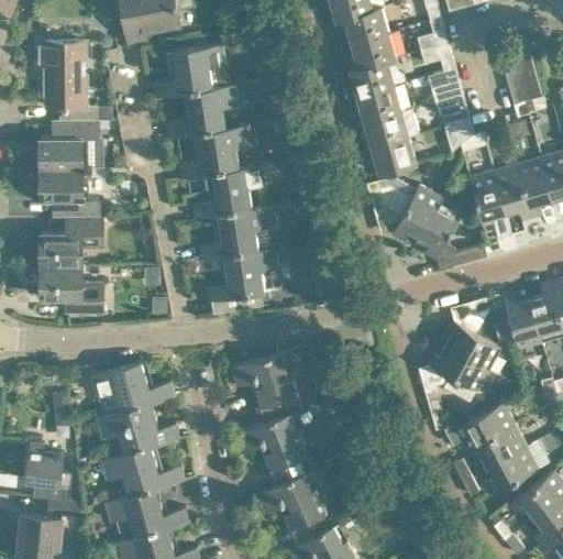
[(179,24),(177,10),(194,7),(192,0),(121,0),(129,43),(146,40),(144,31),(179,24)]
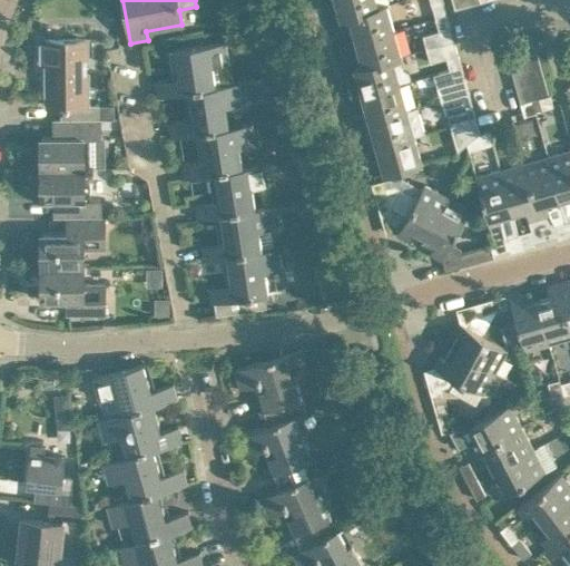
[(379,10),(379,9),(375,0),(333,0),(340,21),(349,19),(379,10)]
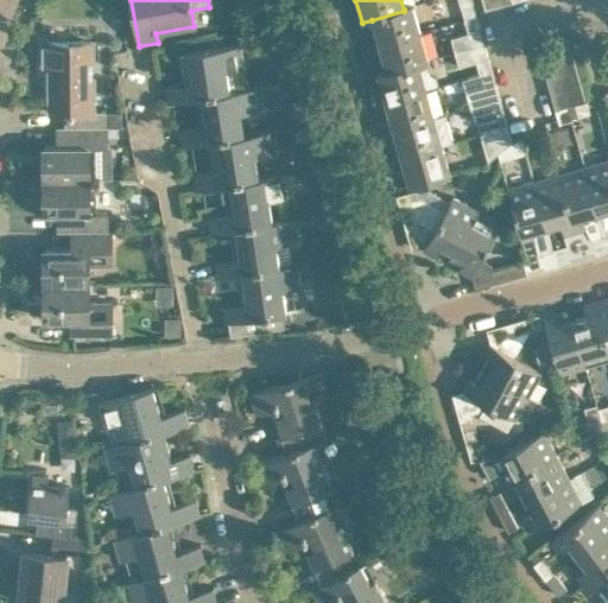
[(457,0),(464,24),(477,20),(470,0),(457,0)]
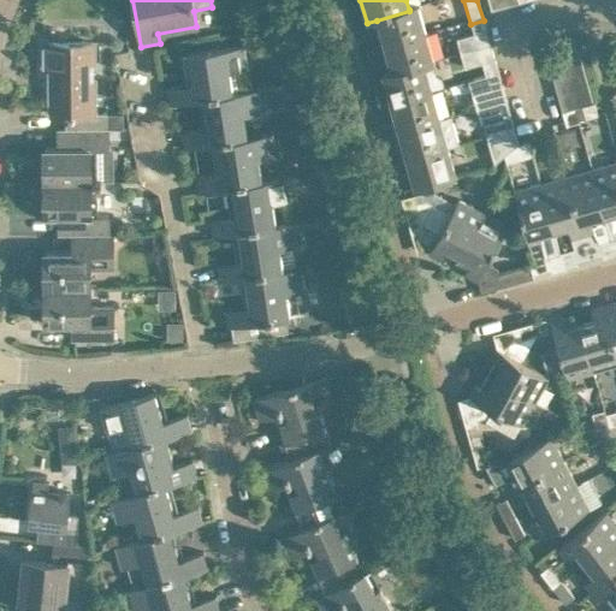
[(487,0),(491,13),(520,5),(519,0),(487,0)]
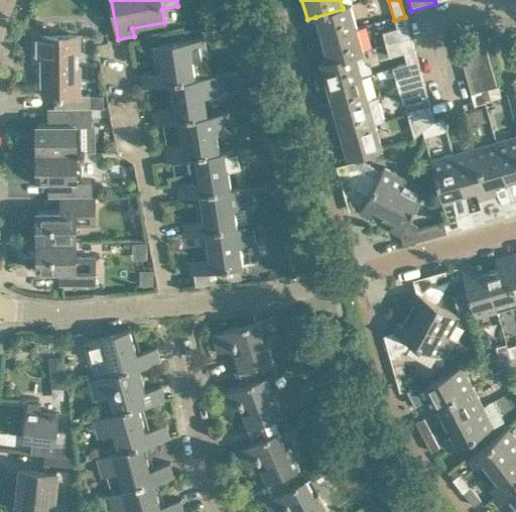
[(357,30),(350,6),(343,8),(343,9),(315,17),(323,40),(357,30)]
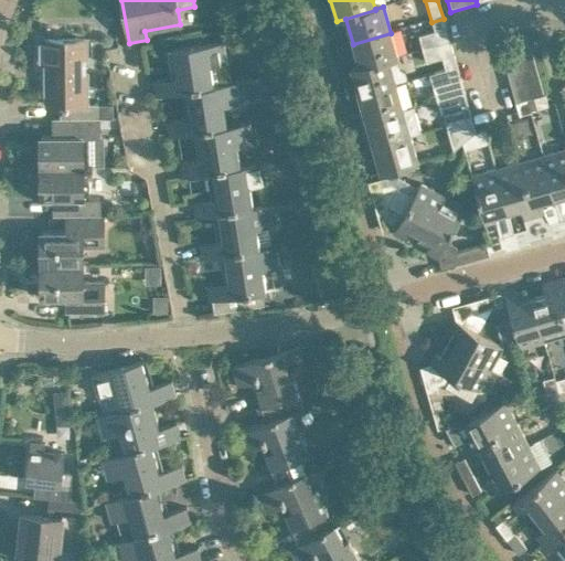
[(418,39),(422,52),(450,44),(444,19),(432,22),(435,34),(418,39)]
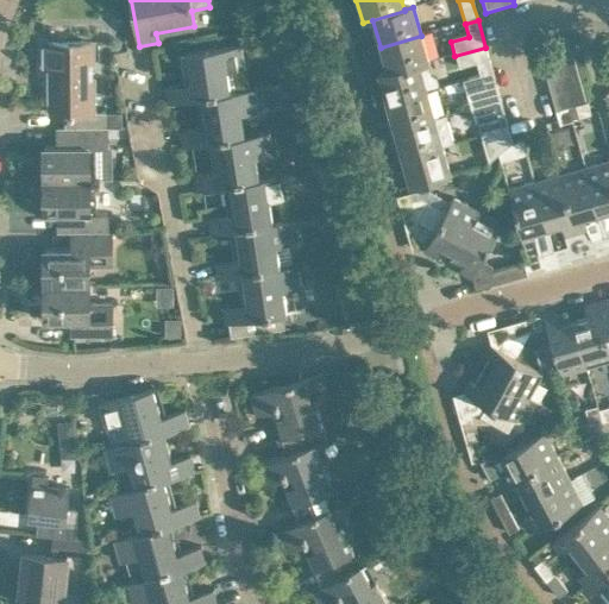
[(381,48),(388,74),(388,75),(427,63),(428,63),(421,36),(381,48)]
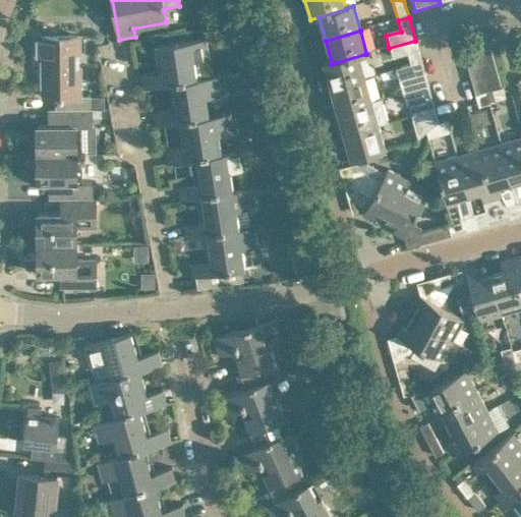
[(44,100),(55,100),(56,112),(91,112),(91,99),(79,99),(78,39),(41,40),(38,41),(38,43),(38,59),(39,60),(40,62),(43,62),(44,100)]
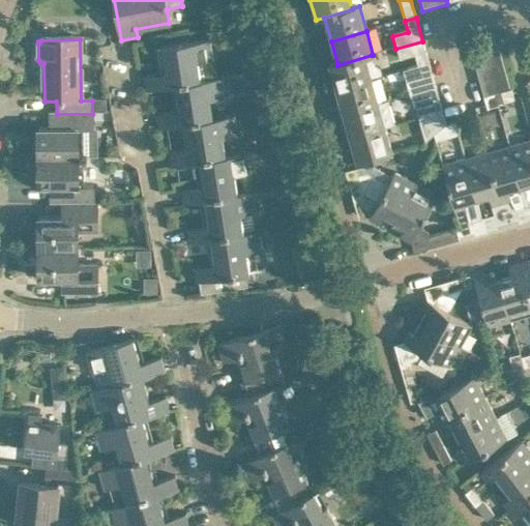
[(144,79),(146,93),(174,88),(173,87),(202,83),(199,63),(213,61),(210,41),(181,47),(162,50),(166,76),(144,79)]
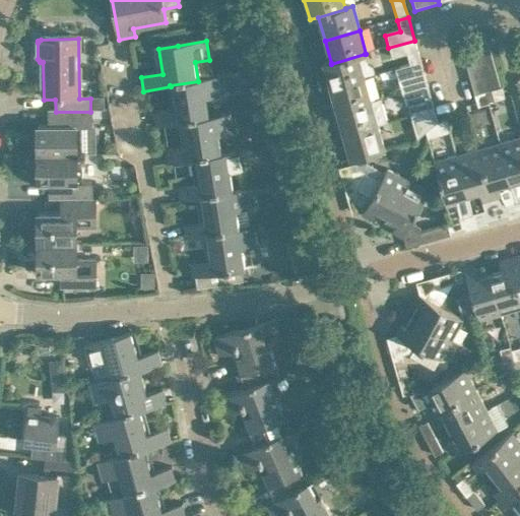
[(406,57),(409,68),(421,65),(414,41),(388,48),(392,61),(406,57)]
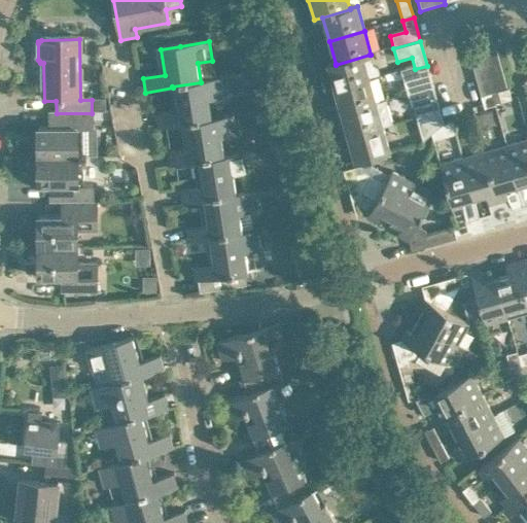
[(496,50),(469,58),(473,72),(499,65),(496,50)]
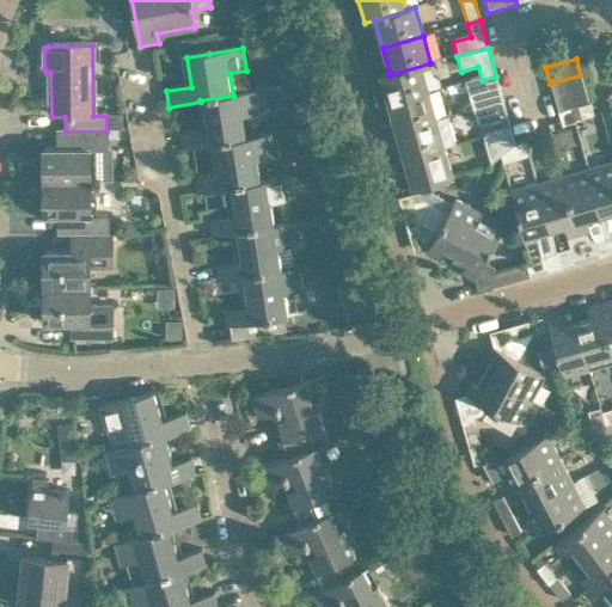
[(387,106),(429,94),(441,91),(439,81),(434,79),(429,63),(390,75),(390,74),(379,77),(387,106)]
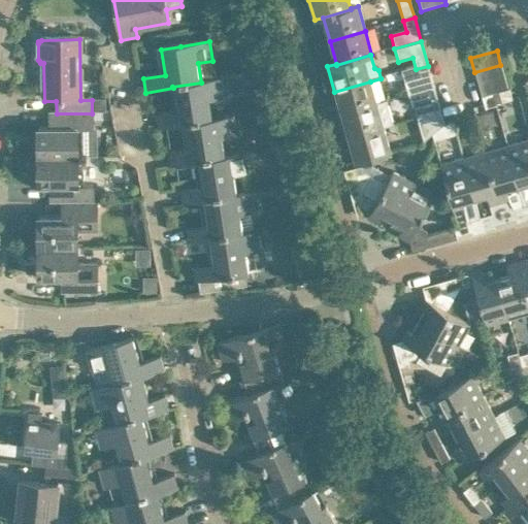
[(504,77),(500,65),(474,72),(477,85),(504,77)]
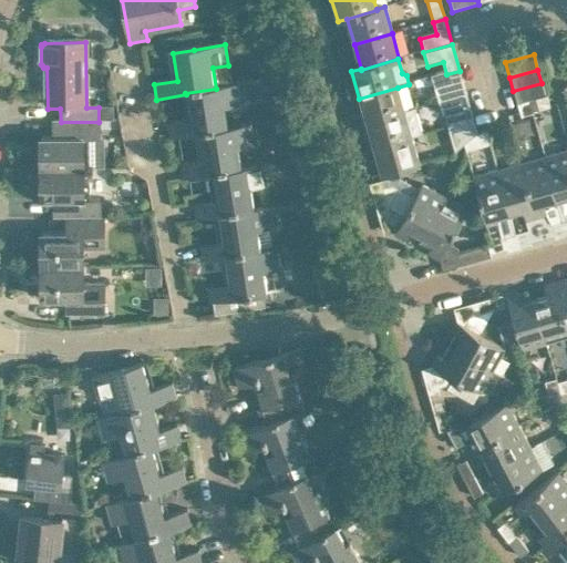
[(466,95),(460,71),(446,74),(450,86),(434,91),(437,104),(466,95)]
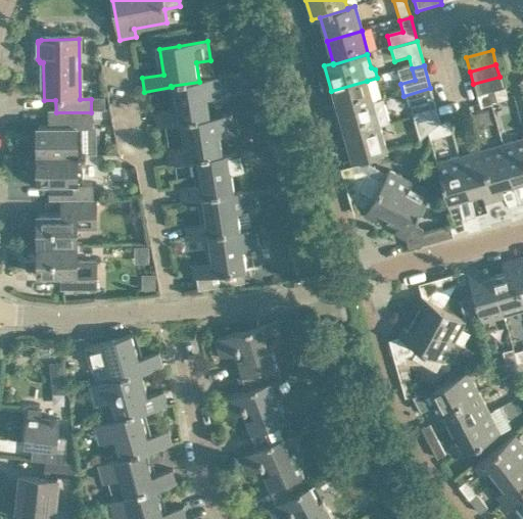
[(473,84),(477,97),(488,94),(494,93),(504,91),(500,77),(473,84)]
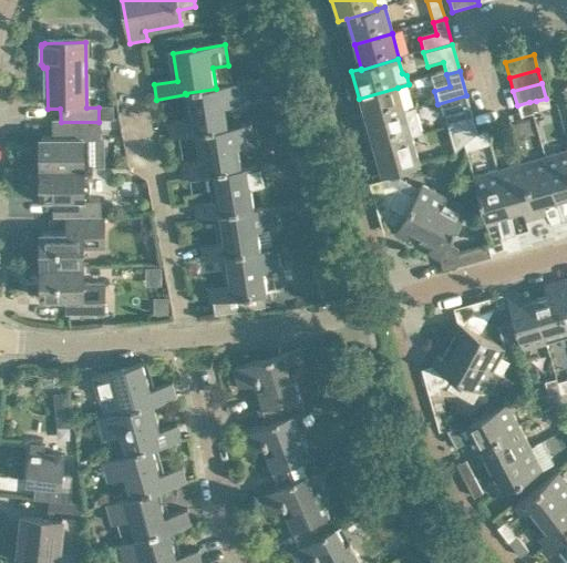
[(229,130),(229,129),(226,108),(243,105),(239,85),(216,89),(185,93),(186,94),(189,121),(166,125),(169,140),(199,135),(198,134),(229,130)]
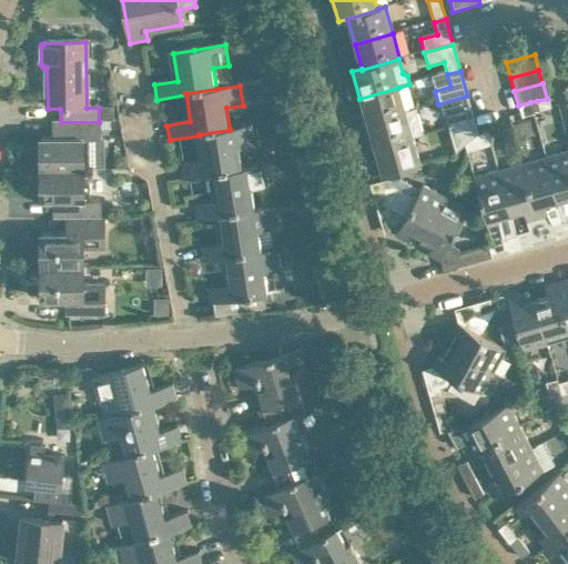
[(367,124),(405,113),(398,88),(359,99),(367,124)]
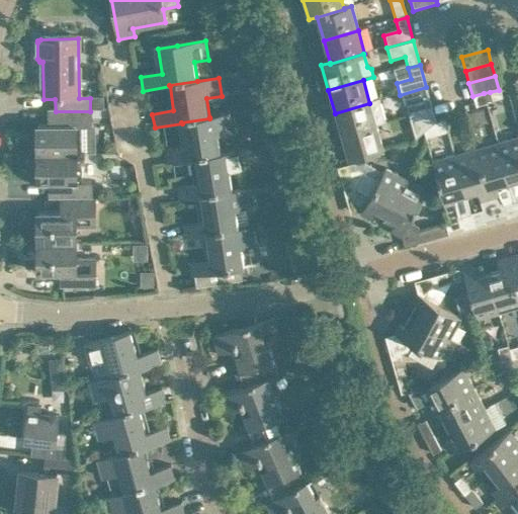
[(408,117),(408,118),(433,111),(426,87),(400,95),(404,106),(406,106),(409,117),(408,117)]
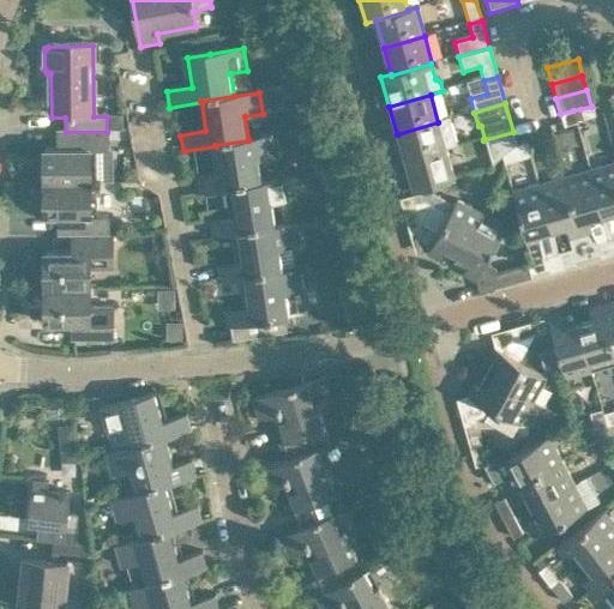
[(564,128),(578,125),(573,110),(560,114),(564,128)]
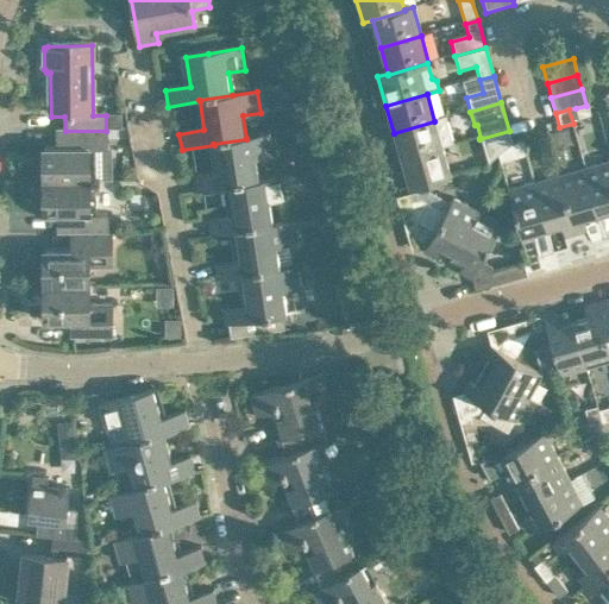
[(401,162),(443,150),(443,149),(453,145),(446,119),(434,121),(394,133),(401,162)]
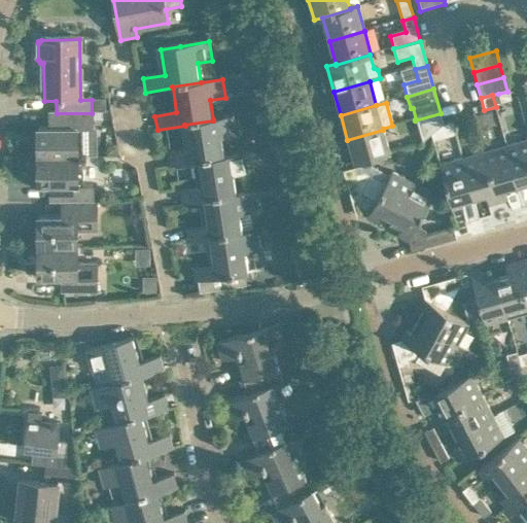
[(92,130),(92,120),(92,113),(57,113),(50,113),(50,129),(38,129),(38,130),(42,130),(42,159),(83,159),(83,130),(92,130)]
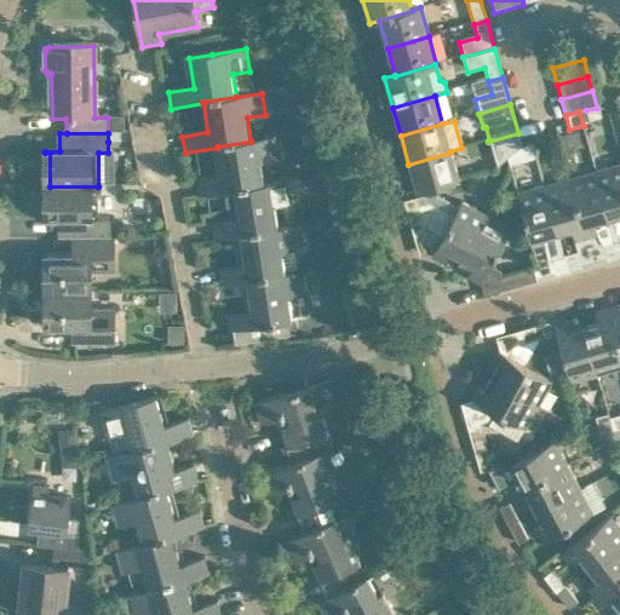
[(522,149),(518,133),(488,142),(497,170),(522,149)]
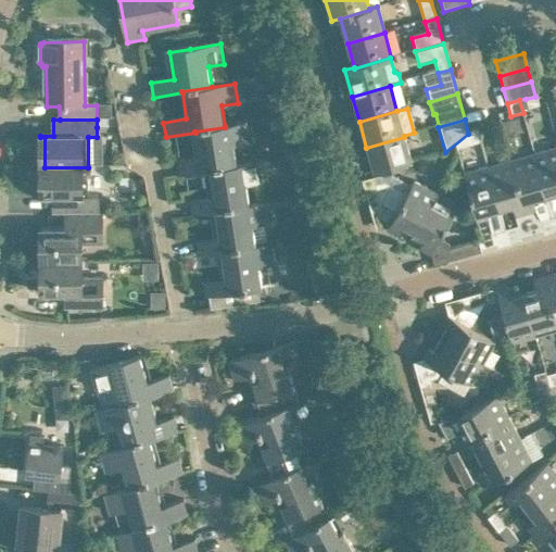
[(176,162),(178,177),(207,173),(207,172),(238,166),(235,146),(250,143),(247,123),(225,126),(225,127),(194,132),(196,133),(199,159),(176,162)]
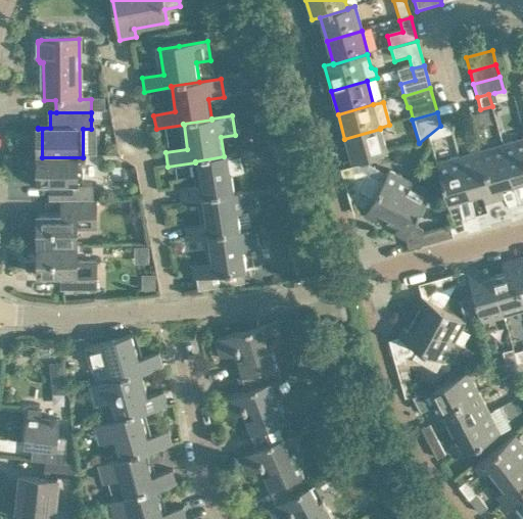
[(351,161),(386,152),(380,129),(344,139),(351,161)]
